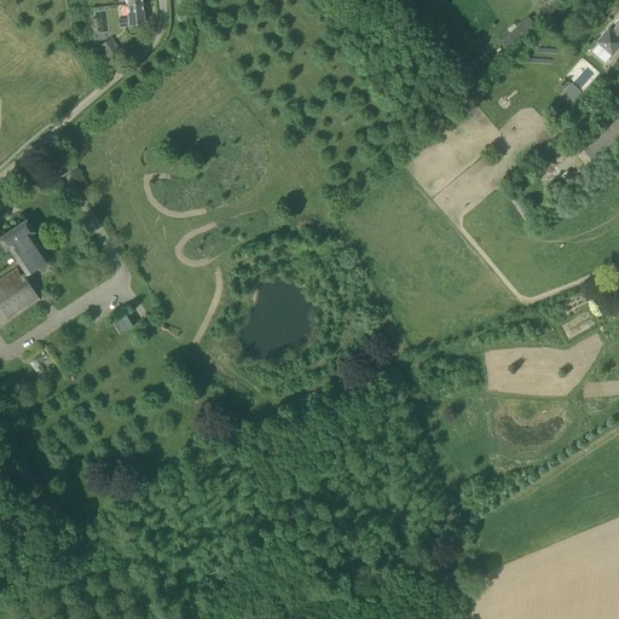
[(544,17),(556,5),(553,0),(541,12),(544,17)]
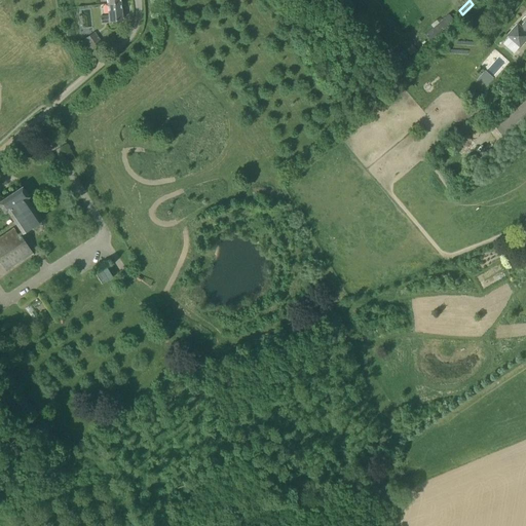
[(120,3),(107,4),(108,15),(100,16),(101,24),(109,23),(109,22),(122,20),(120,3)]
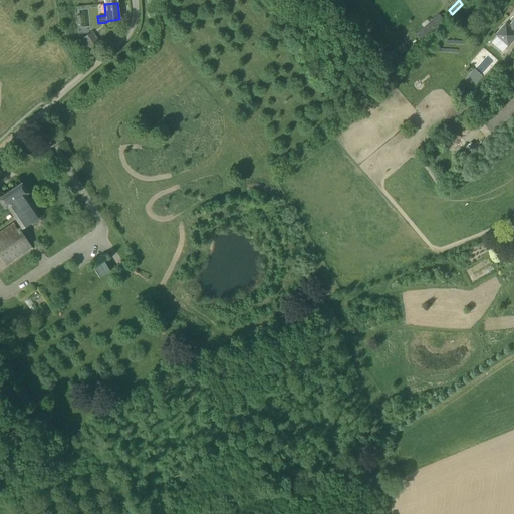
[(513,15),(510,20),(513,22),(509,26),(506,24),(496,35),(508,45),(513,38),(513,15)]
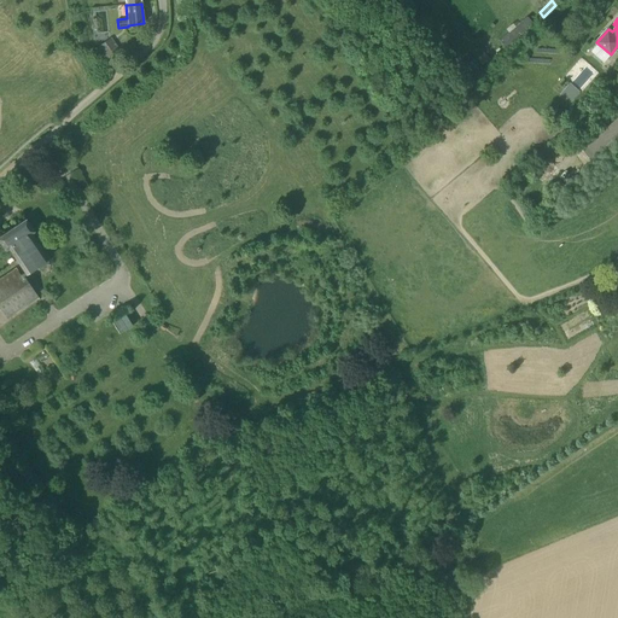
[(110,38),(98,46),(108,59),(120,51),(110,38)]
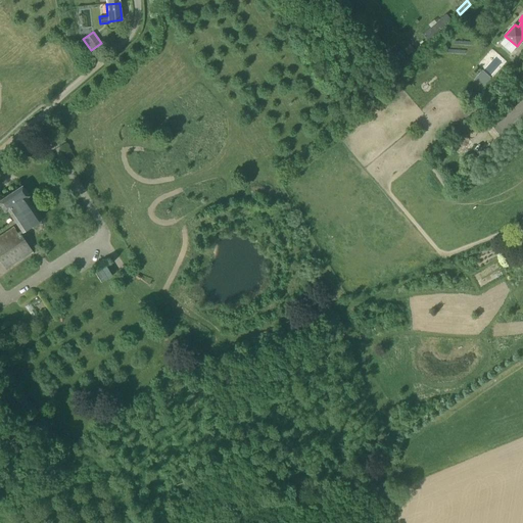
[(410,62),(419,54),(410,44),(403,50),(409,56),(407,58),(410,62)]
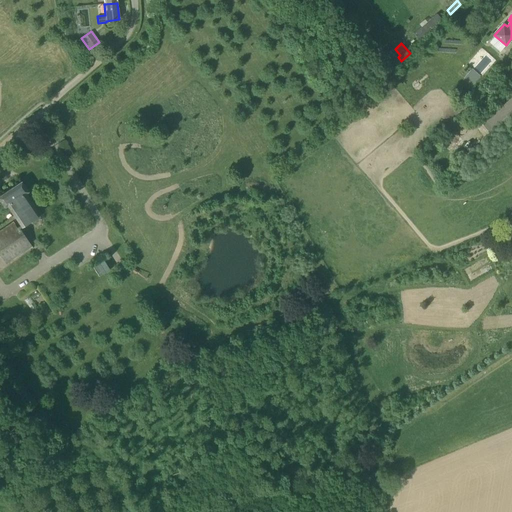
[(486,52),(472,64),(482,76),(496,64),(486,52)]
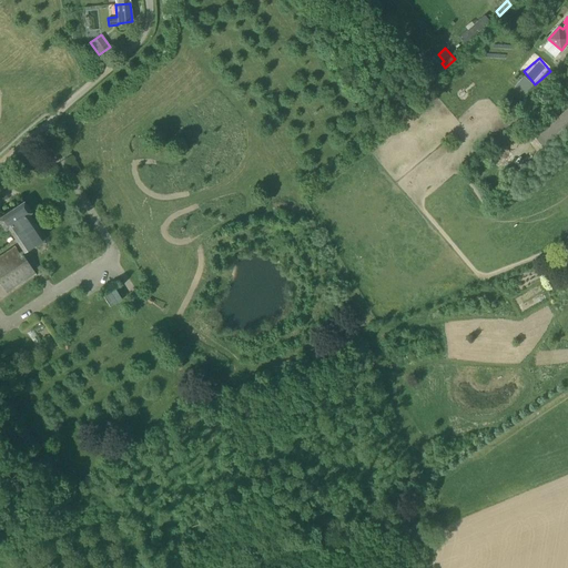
[(534,87),(524,79),(516,89),(525,97),(534,87)]
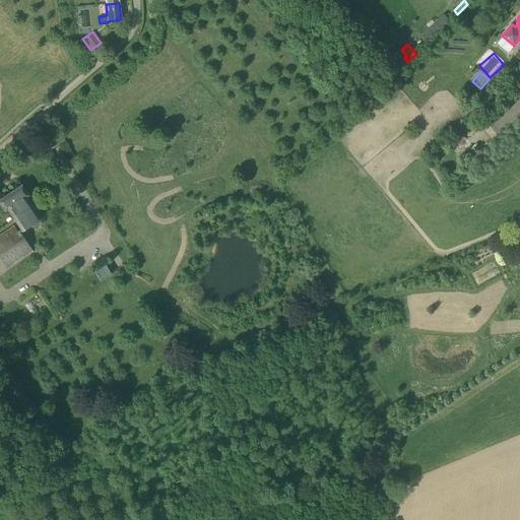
[(468,121),(463,125),(467,130),(472,126),(468,121)]
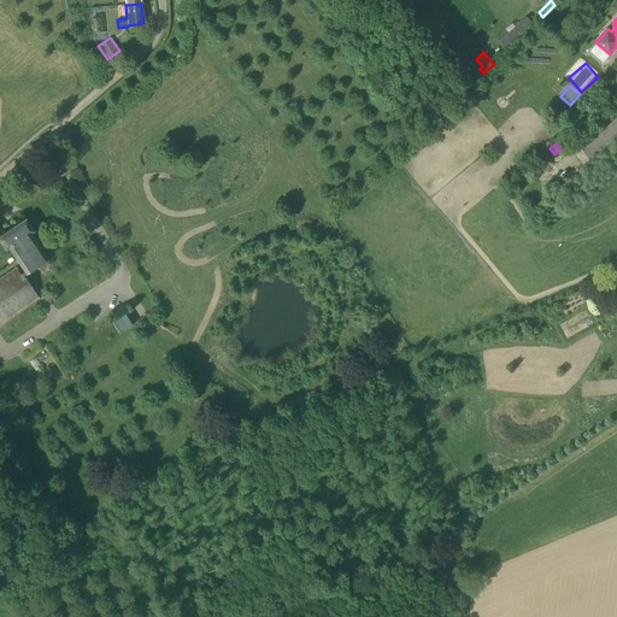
[(48,258),(30,233),(34,230),(25,218),(0,235),(0,241),(0,242),(5,250),(9,247),(25,274),(48,258)]
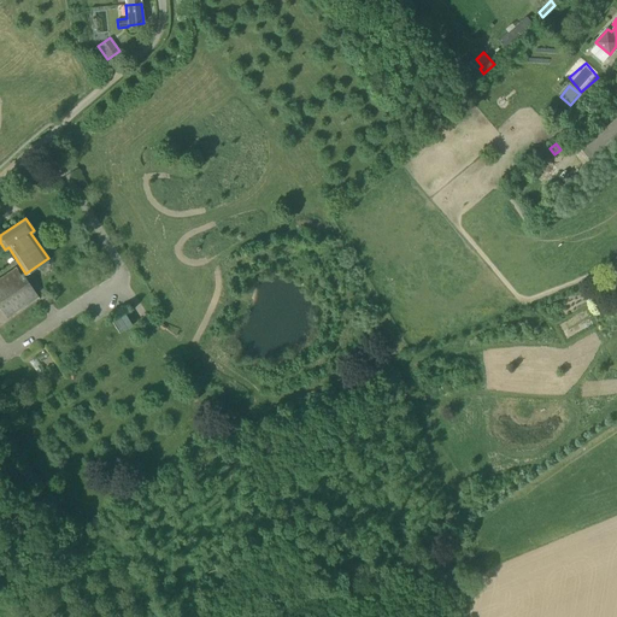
[(21,276),(16,268),(0,277),(0,307),(7,318),(37,298),(23,275),(21,276)]
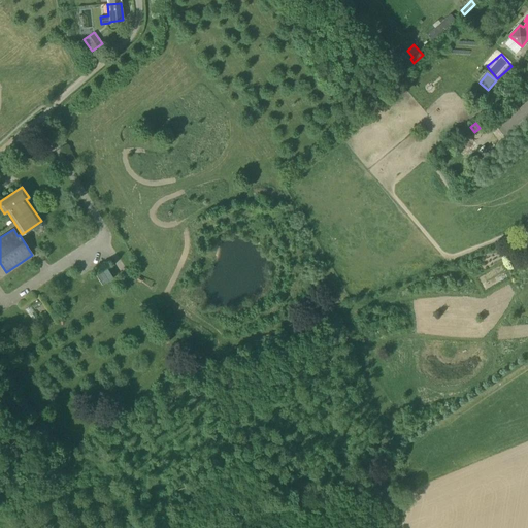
[(124,282),(119,286),(125,294),(130,290),(124,282)]
